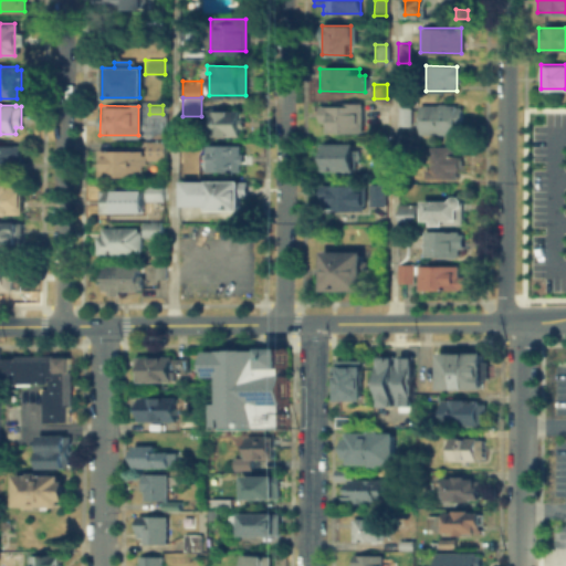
[(360,105),(360,133),(326,132),(326,121),(317,121),(317,106),(326,106),(326,105),(360,105)]
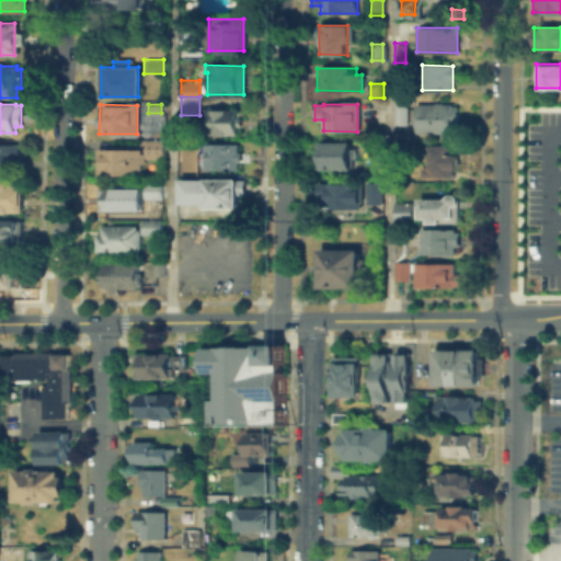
[(416,104),(455,104),(455,132),(416,132),(416,104)]
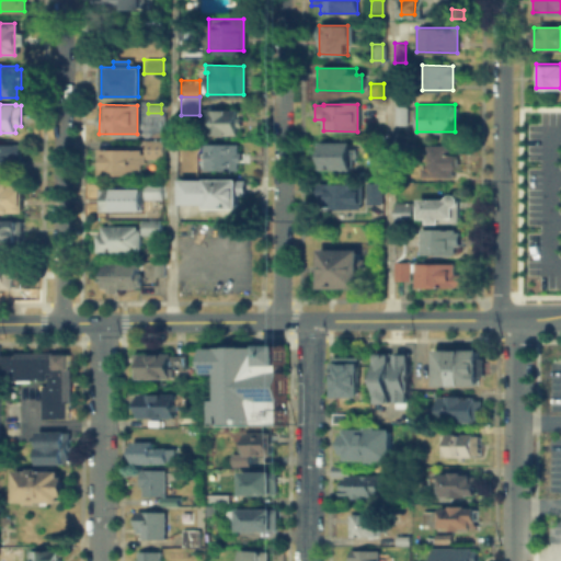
[(396,106),(405,106),(405,123),(396,123),(396,106)]
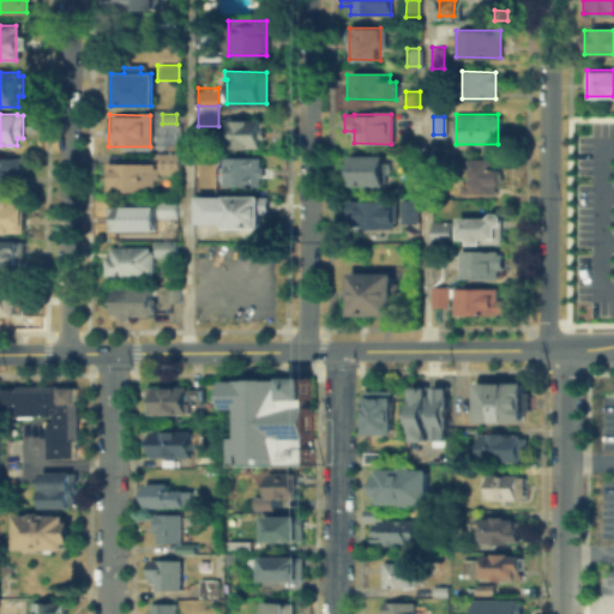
[(223,134),(223,118),(260,118),(259,146),(228,146),(228,136),(223,134)]
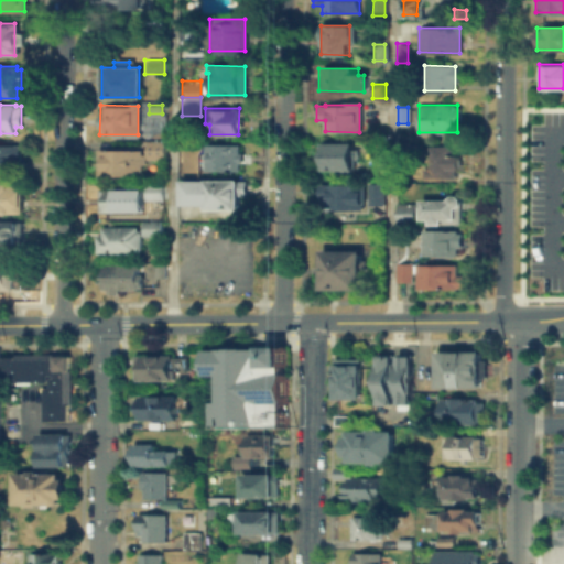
[(144,156),(145,142),(163,142),(163,156),(144,156)]
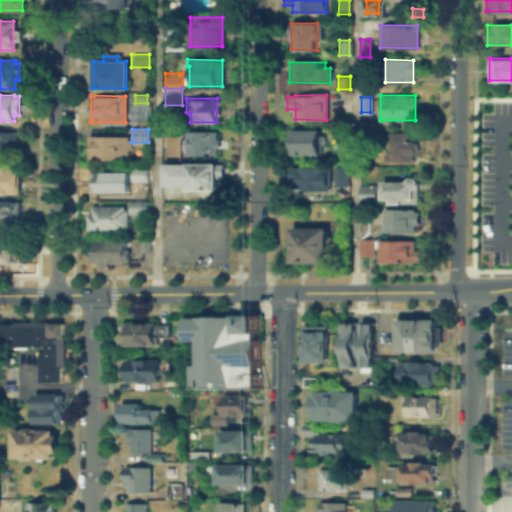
[(321,129),(321,154),(293,154),(293,153),(288,153),(288,130),(293,130),(293,129),(321,129)]
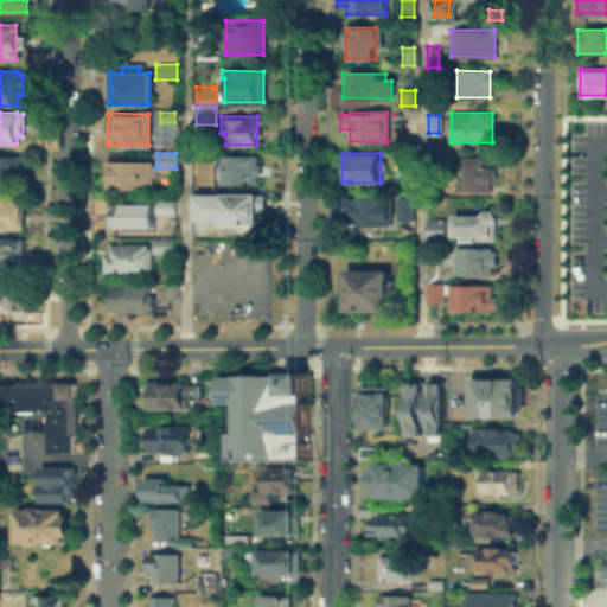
[(0,180),(0,155),(23,155),(23,171),(10,171),(10,180),(0,180)]
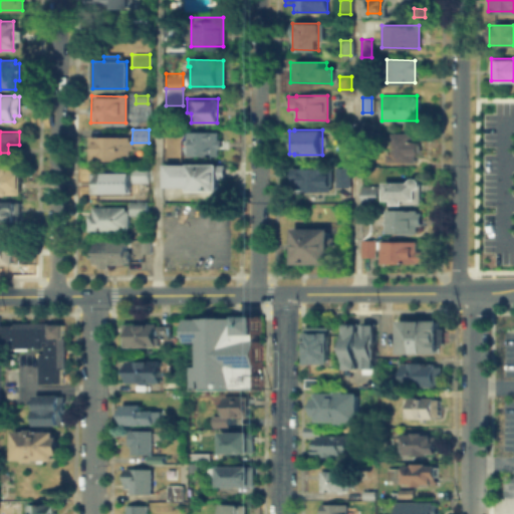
[(218,133),(218,156),(186,156),(186,132),(218,133)]
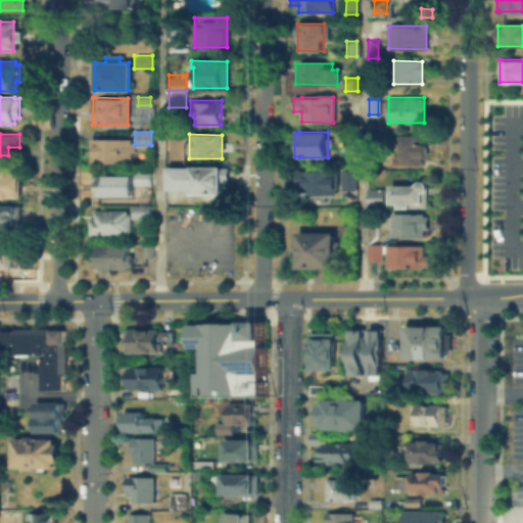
[(418,135),(418,144),(425,144),(425,156),(418,156),(418,164),(396,164),(397,135),(418,135)]
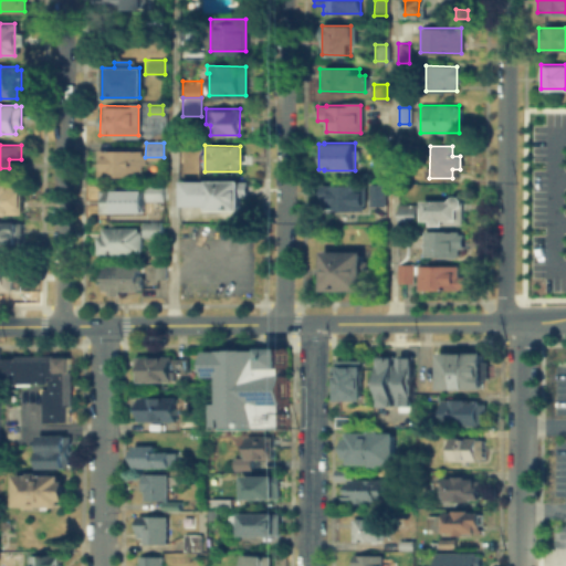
[(96,177),(96,149),(142,149),(142,177),(96,177)]
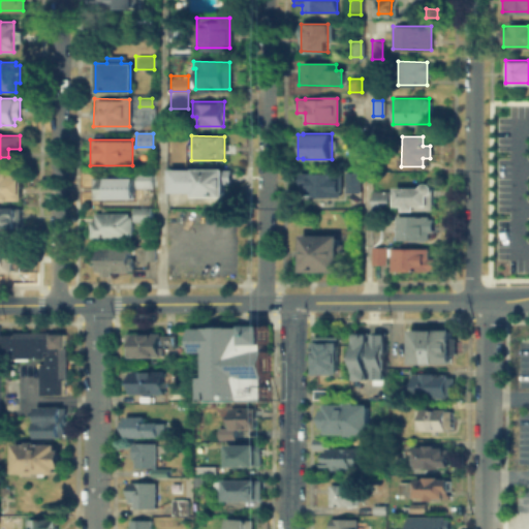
[(224,167),(224,197),(191,197),(191,193),(172,193),(172,169),(191,169),(191,167),(224,167)]
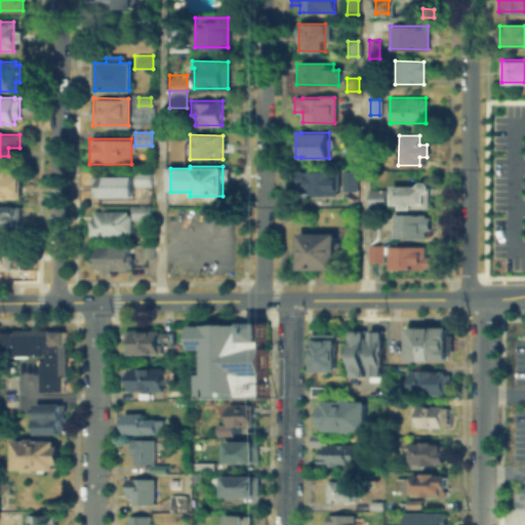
[(337,169),(337,194),(295,194),(295,169),(337,169)]
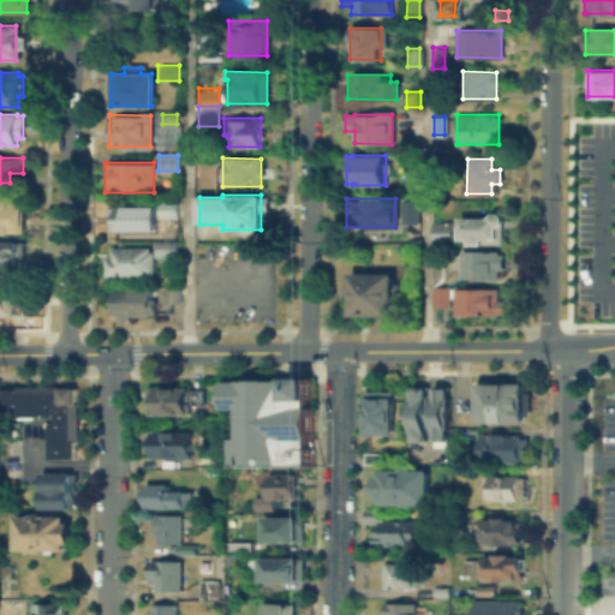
[(0,231),(0,199),(25,199),(25,231),(0,231)]
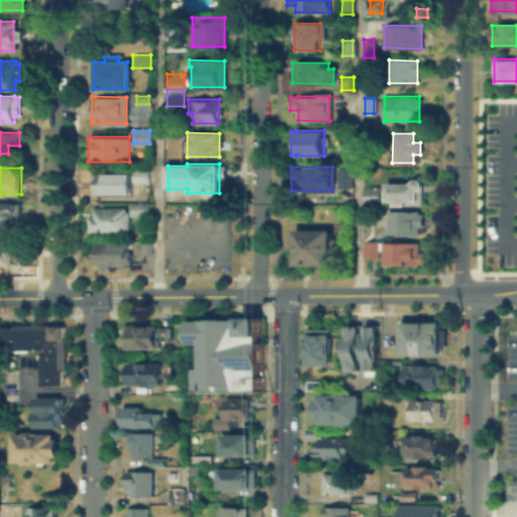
[(337,168),(351,168),(351,182),(337,182),(337,168)]
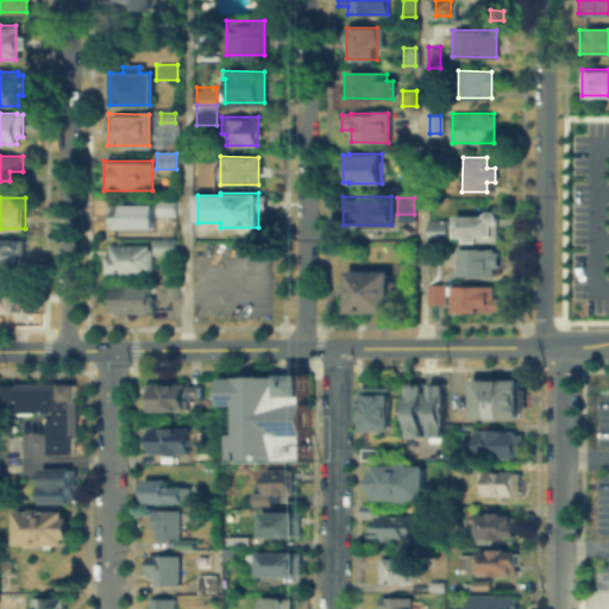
[(175,200),(175,214),(157,214),(157,200),(175,200)]
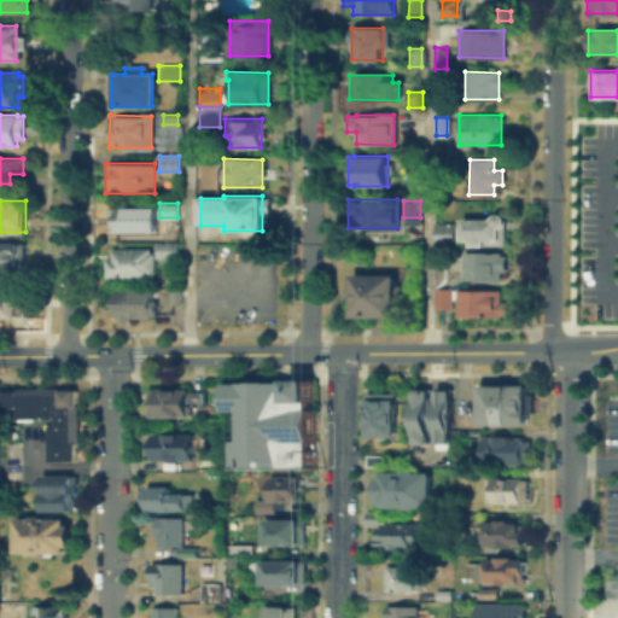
[(108,209),(145,209),(145,229),(108,229),(108,209)]
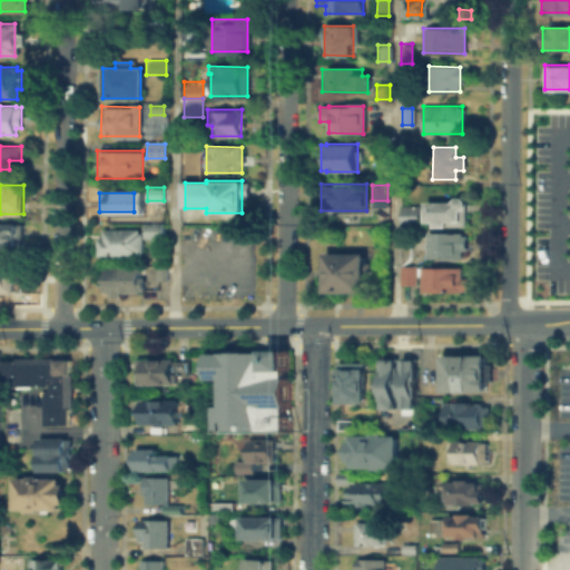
[(426,202),(465,203),(465,224),(426,224),(426,202)]
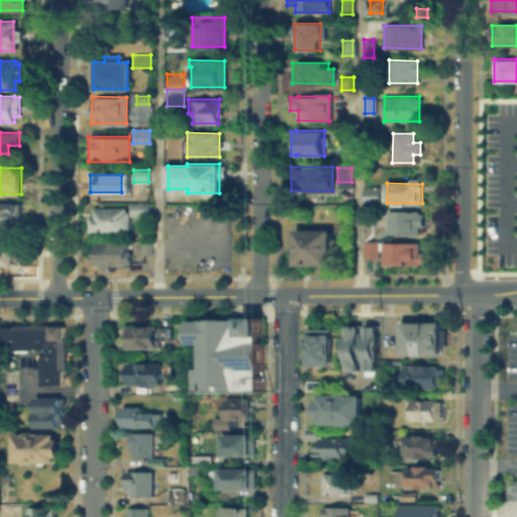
[(363,201),(363,186),(380,186),(380,201),(363,201)]
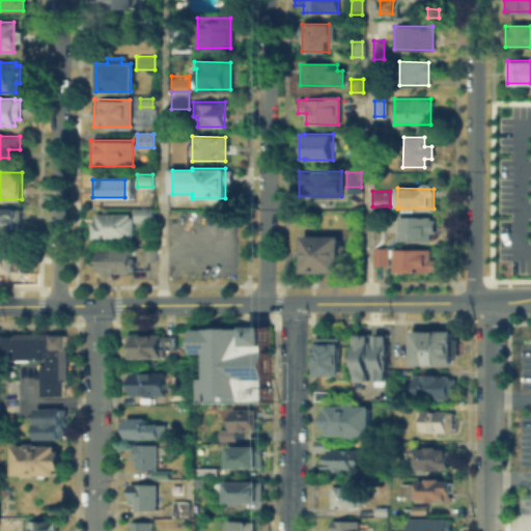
[(134,214),(134,207),(150,207),(150,220),(131,220),(131,239),(91,239),(92,214),(134,214)]
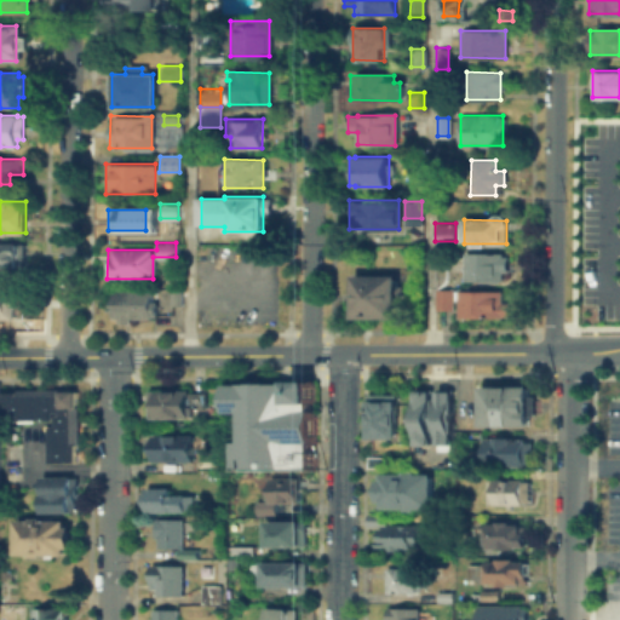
[(0,267),(0,244),(21,244),(21,268),(0,267)]
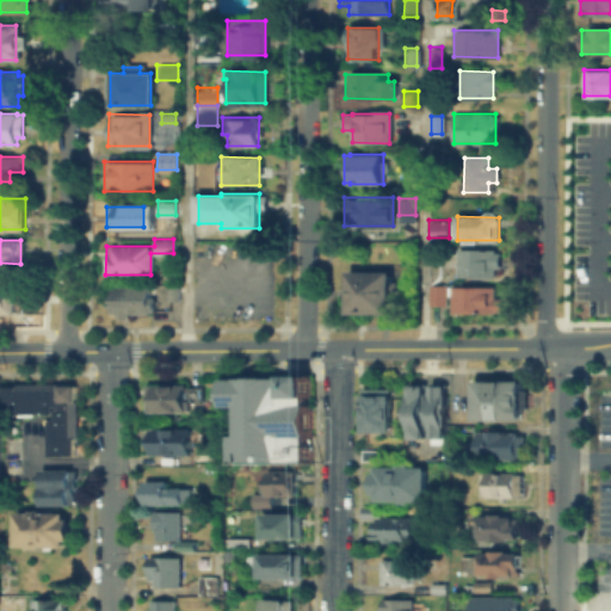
[(458,251),(498,251),(498,276),(458,276),(458,251)]
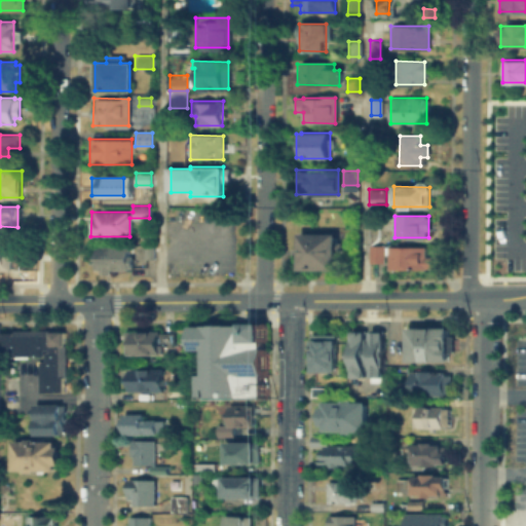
[(300,270),(300,233),(335,233),(335,271),(300,270)]
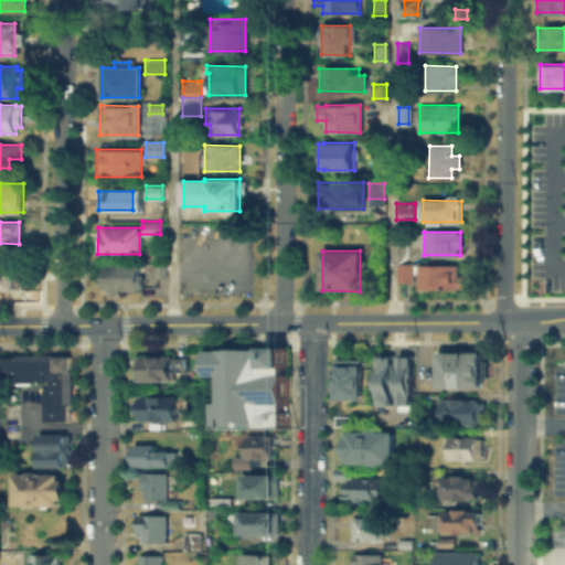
[(153,278),(153,260),(163,260),(163,278),(153,278)]
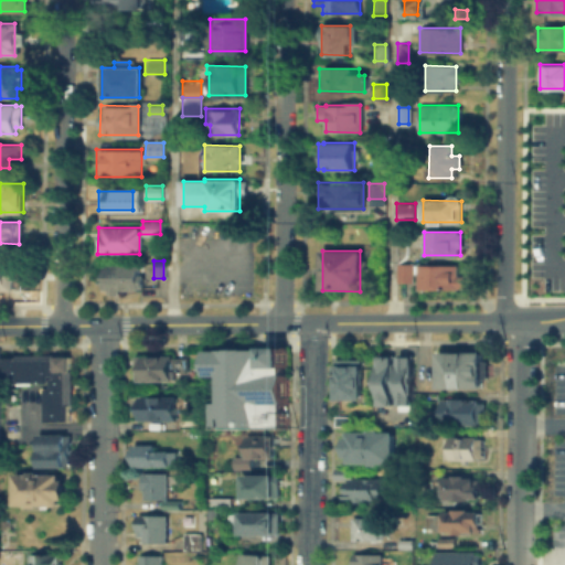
[(100,277),(100,264),(140,265),(139,291),(114,291),(114,295),(103,295),(103,278),(100,277)]
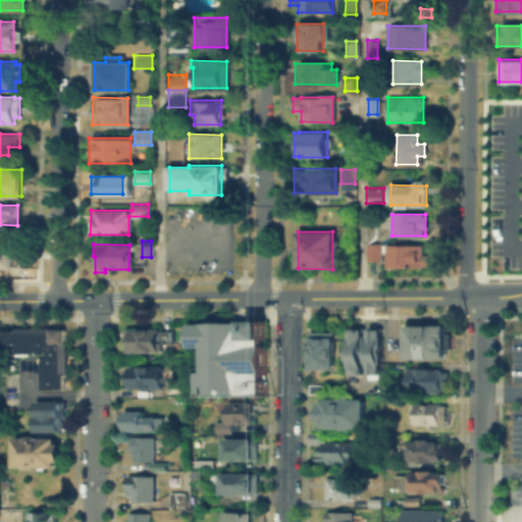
[(0,265),(0,245),(17,245),(17,265),(0,265)]
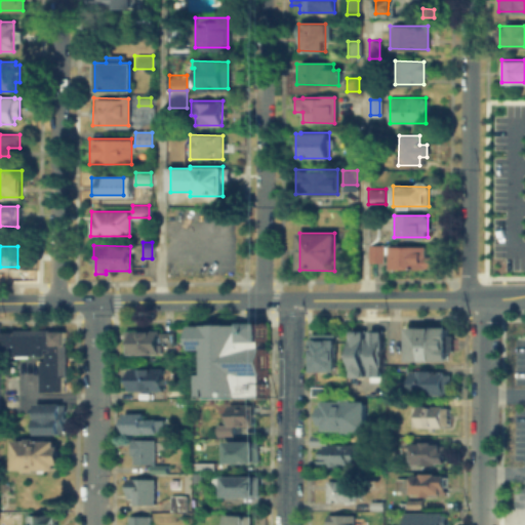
[(367,246),(385,246),(385,263),(367,263),(367,246)]
